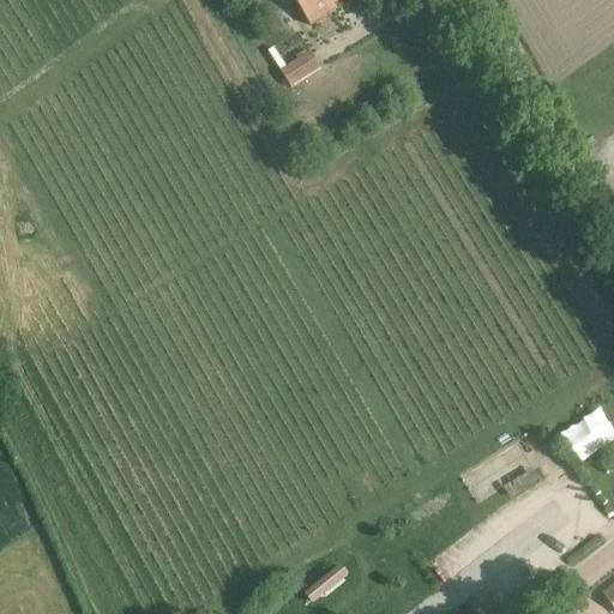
[(292,0),(309,28),(335,11),(331,6),(341,0),(292,0)]
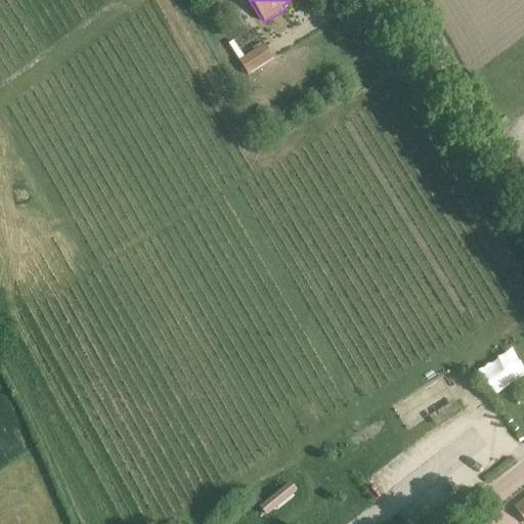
[(239,62),(245,59),(234,43),(229,46),(239,62)]
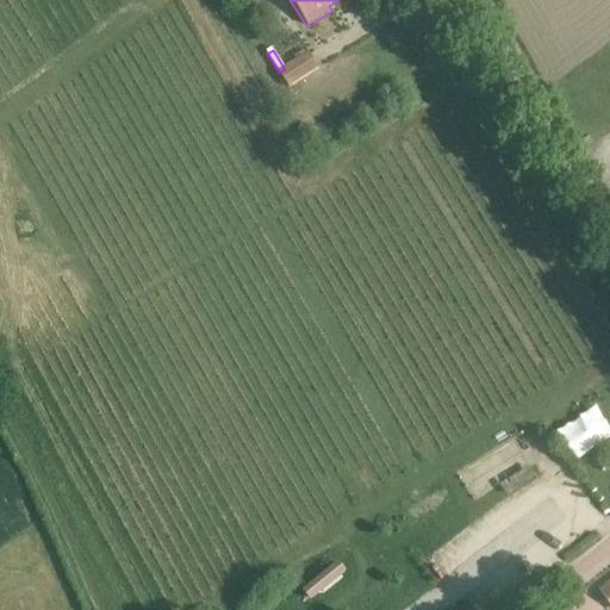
[(309,54),(279,73),(286,85),(288,88),(318,70),(316,66),(309,54)]
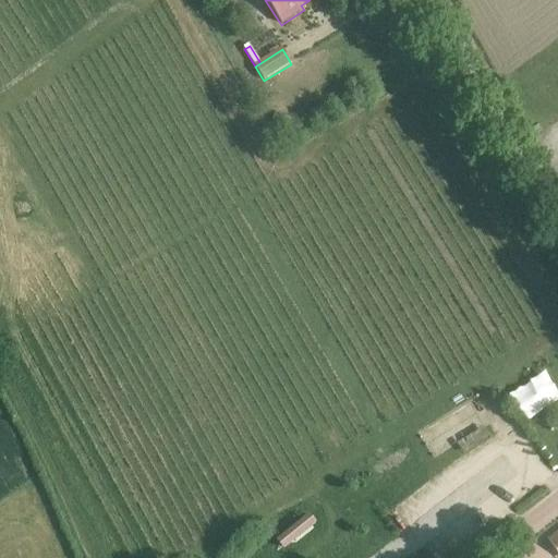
[(508,396),(526,423),(557,401),(557,392),(544,372),(508,396)]
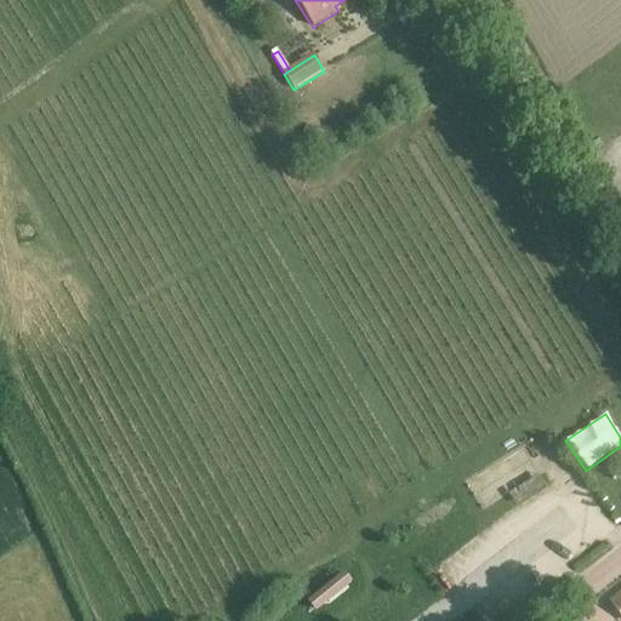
[(620,592),(610,600),(620,617),(620,592)]
